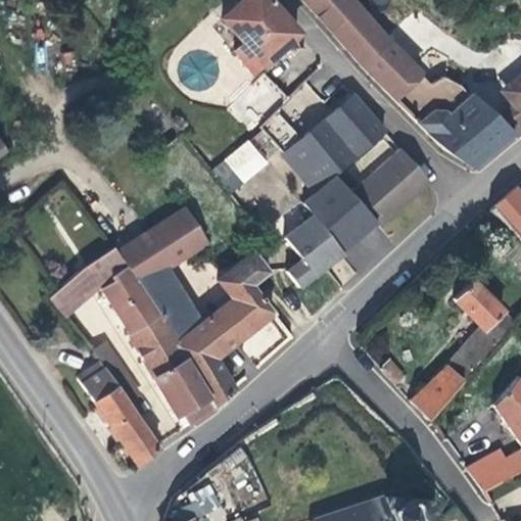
[(249,74),(255,81),(267,69),(299,42),(294,35),(298,32),(270,0),(240,0),(222,16),(242,40),(233,48),(252,72),(249,74)]
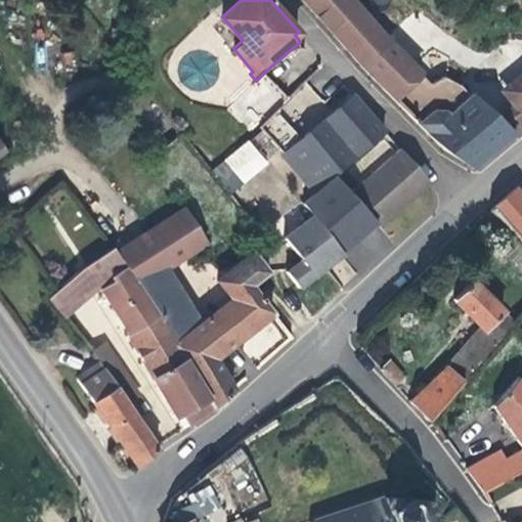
[(303,0),(366,70),(443,148),(476,167),(515,134),(510,130),(497,118),(464,85),(444,75),(433,84),(391,42),(354,0),(303,0)]
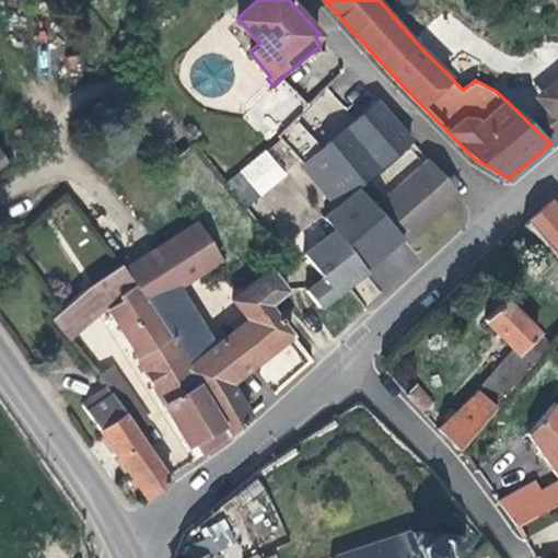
[(274,86),(245,114),(269,142),(275,136),(293,117),(309,103),(286,74),(274,86)]
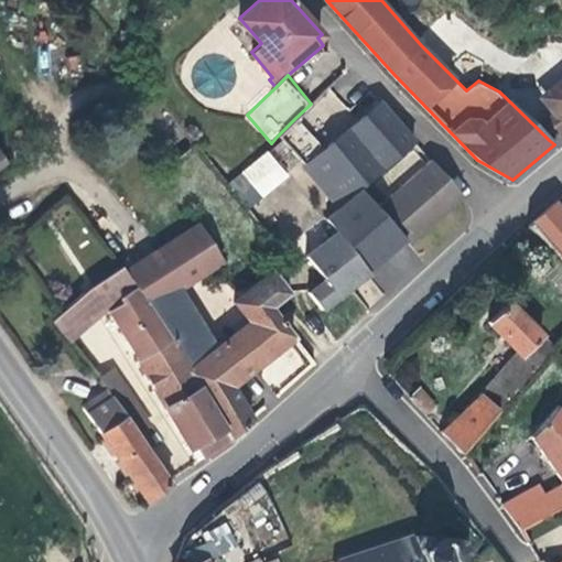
[(553,112),(536,127),(549,140),(561,129),(561,78),(540,96),(553,112)]
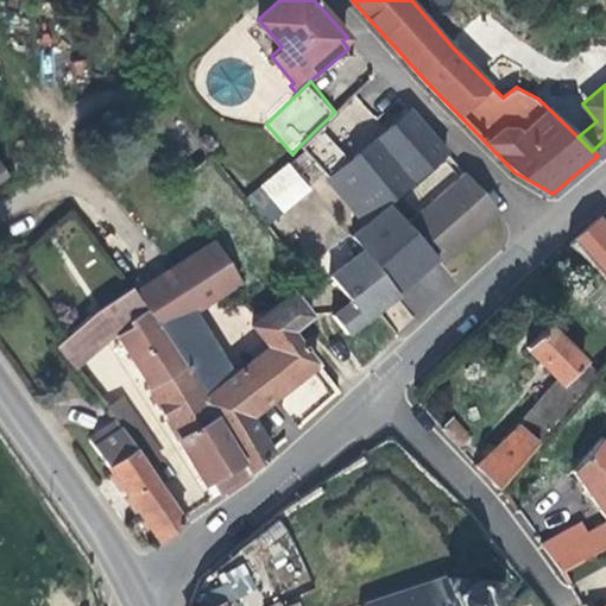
[(329,177),(365,219),(384,202),(446,150),(410,108),(351,159),(329,177)]
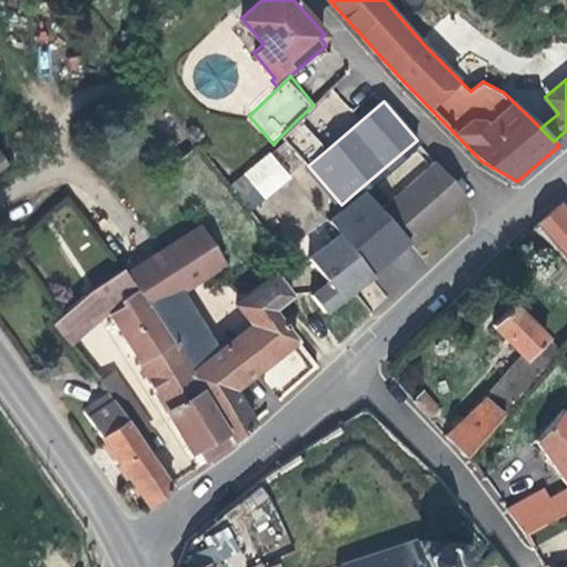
[(298,119),(279,138),(305,169),(308,166),(328,149),(298,119)]
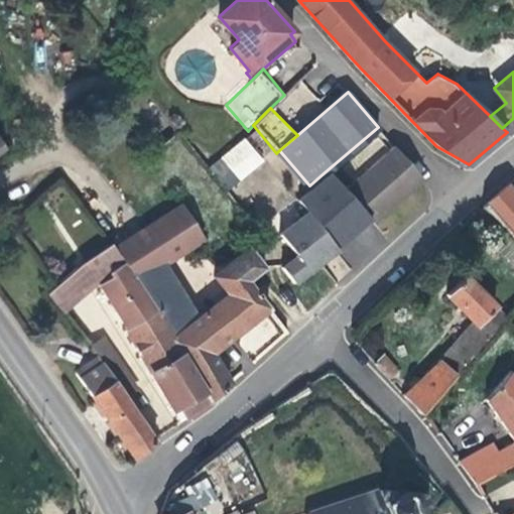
[(235,142),(210,161),(220,174),(244,154),(235,142)]
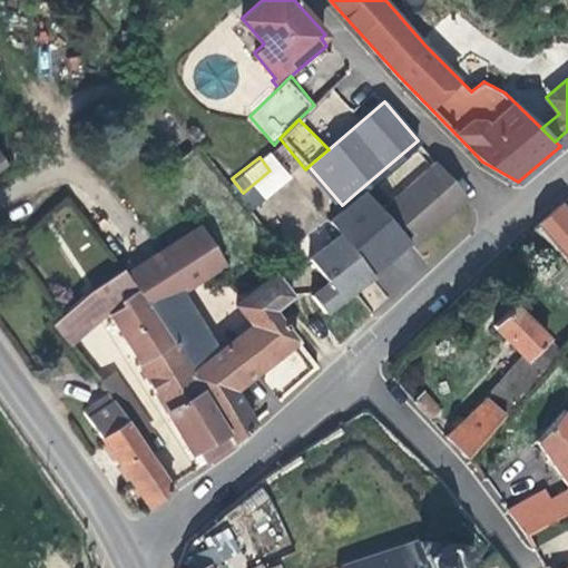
[(436,225),(468,197),(436,160),(378,208),(408,242),(431,221),(436,225)]
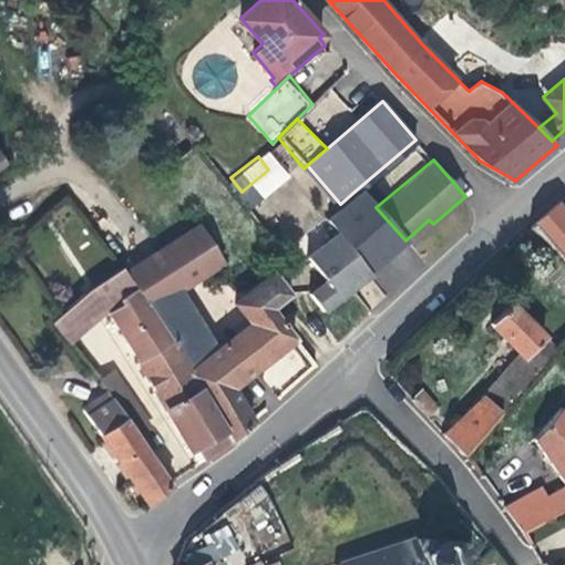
[(336,233),(368,273),(406,240),(376,207),(358,188),(340,204),(325,217),(336,233)]
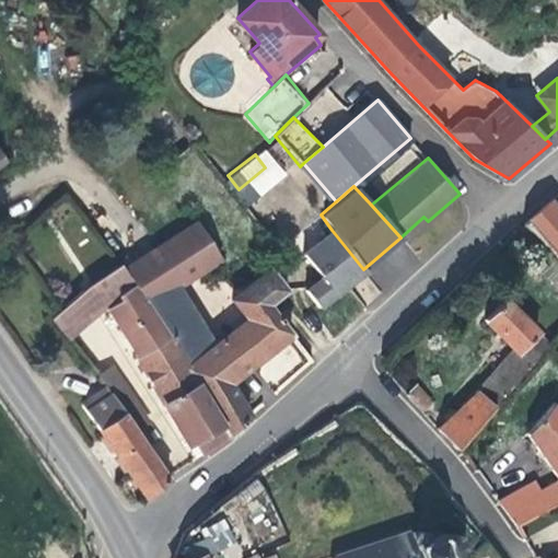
[(557,207),(553,201),(526,223),(557,259),(557,207)]
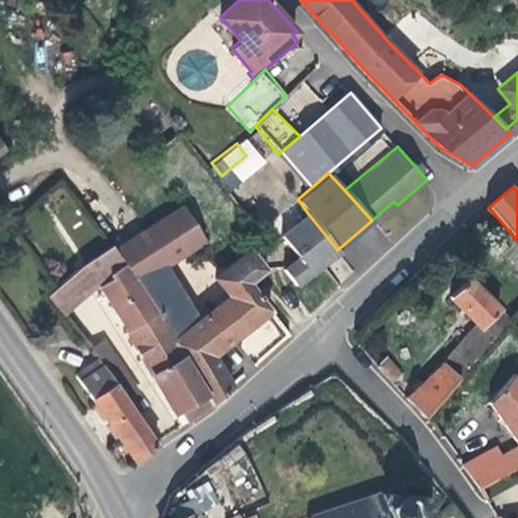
[(372,220),(376,224),(397,205),(393,201),(372,220)]
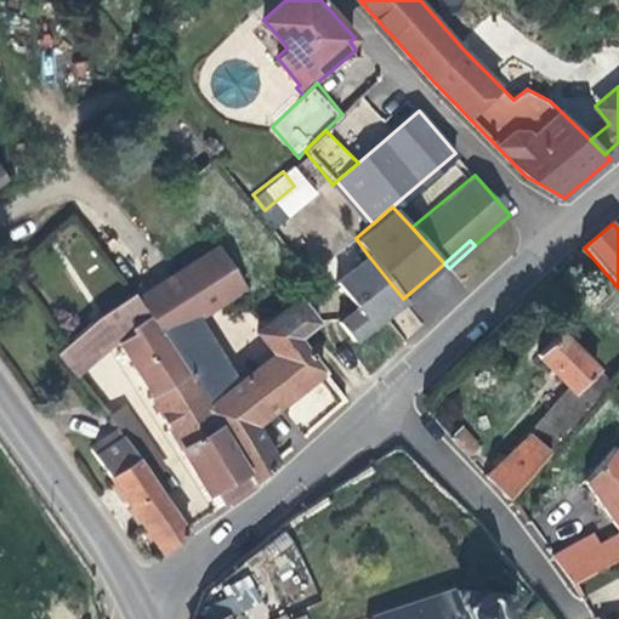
[(215,245),(137,295),(153,316),(164,335),(181,324),(242,287),(215,245)]
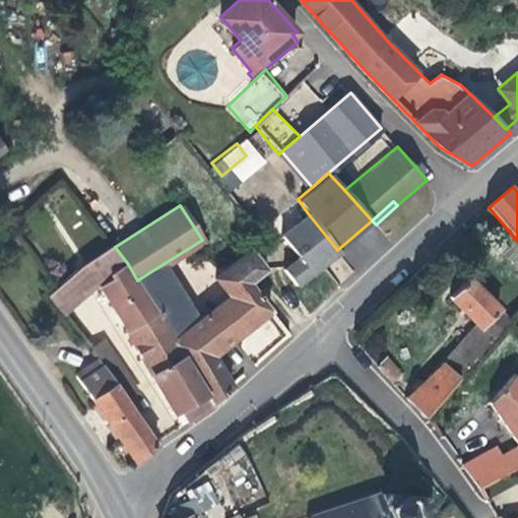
[(318,265),(337,250),(308,213),(280,235),(298,257),(282,268),(294,283),(313,269),(311,267),(316,263),(318,265)]
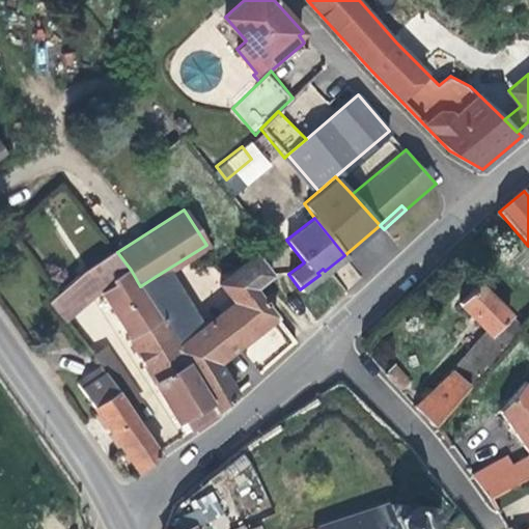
[(112,244),(48,299),(66,324),(103,294),(131,270),(117,252),(112,244)]
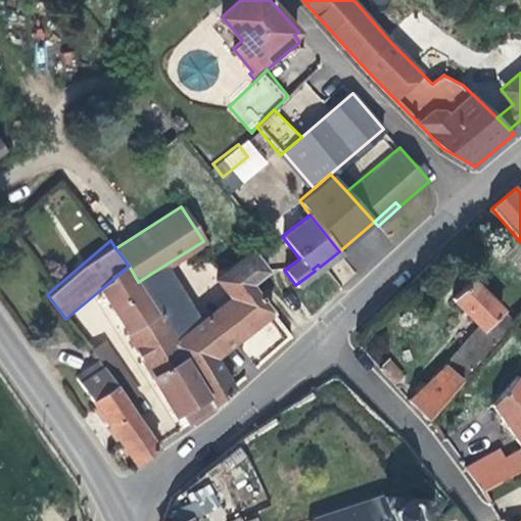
[(138,282),(212,406),(232,387),(214,357),(271,310),(249,282),(267,269),(251,249),(216,276),(231,295),(186,331),(152,273),(138,282)]
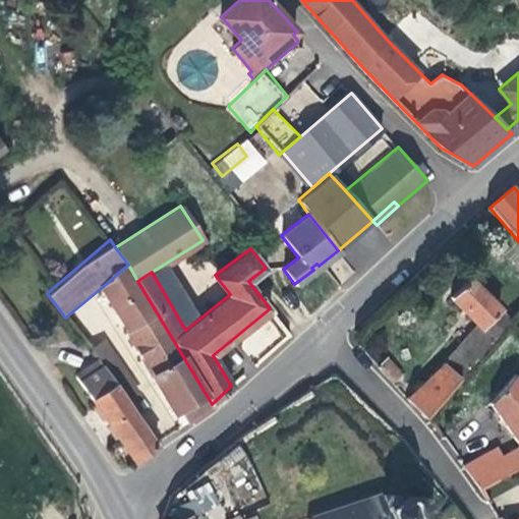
[(184,413),(188,420),(212,404),(137,281),(128,265),(101,288),(129,332),(127,333),(177,417),(184,413)]
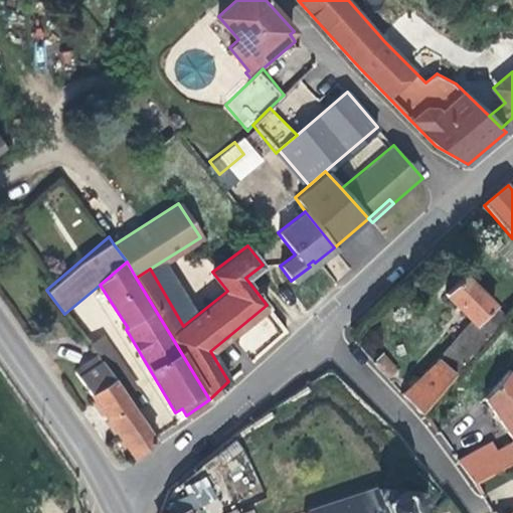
[(448,382),(488,333),(476,323),(493,306),(462,275),(443,292),(471,319),(447,349),(435,363),(404,394),(420,412),(448,382)]
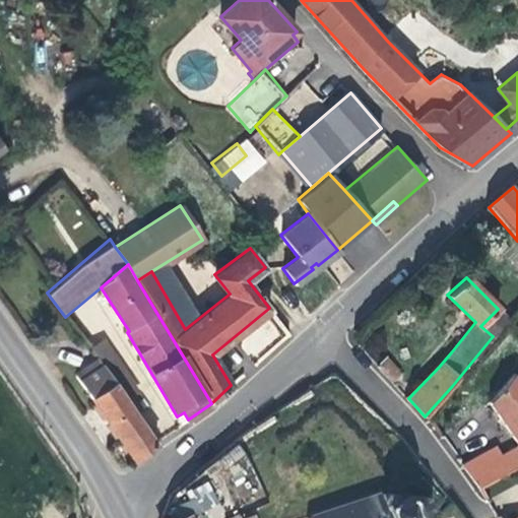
[(268,318),(242,342),(255,358),(282,332),(268,318)]
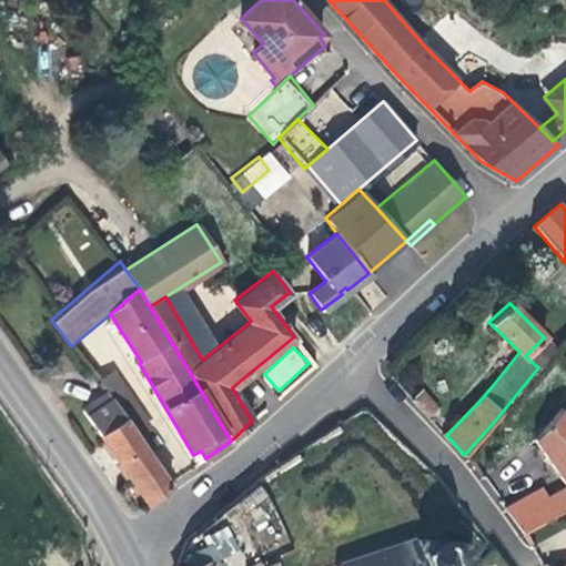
[(100,378),(107,388),(122,412),(133,405),(108,366),(101,370),(90,355),(83,361),(98,380),(100,378)]
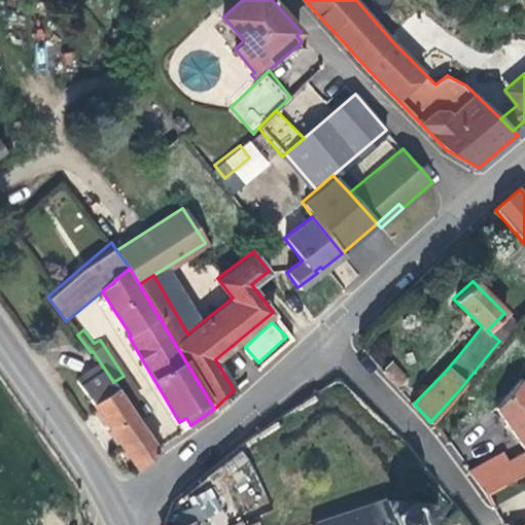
[(76,377),(136,465),(158,448),(134,412),(113,382),(99,360),(76,377)]
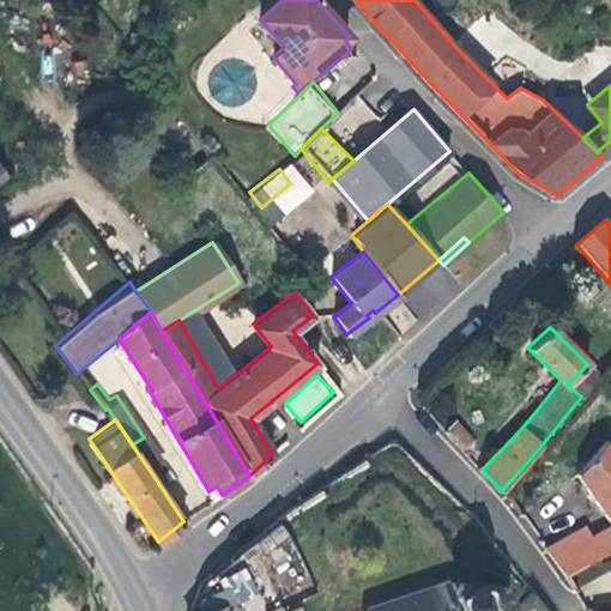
[(455,419),(445,429),(464,449),(473,440),(455,419)]
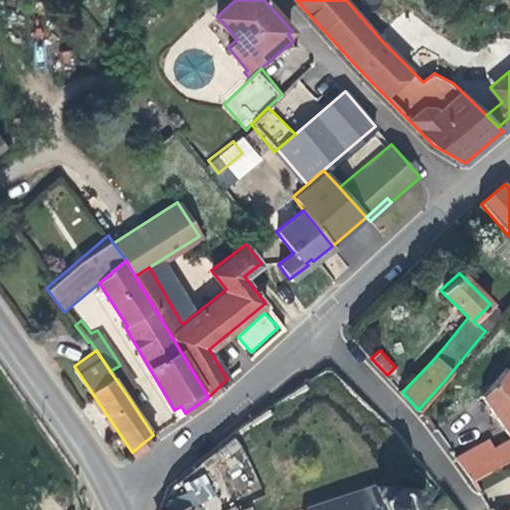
[(110,371),(130,400),(140,393),(121,364),(120,365),(110,371)]
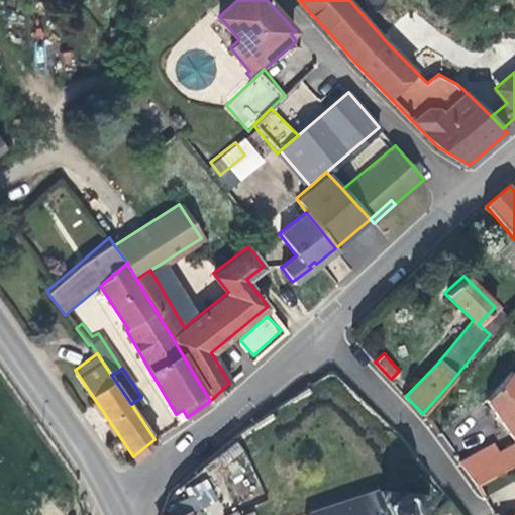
[(487,399),(514,438),(514,374),(512,370),(487,399)]
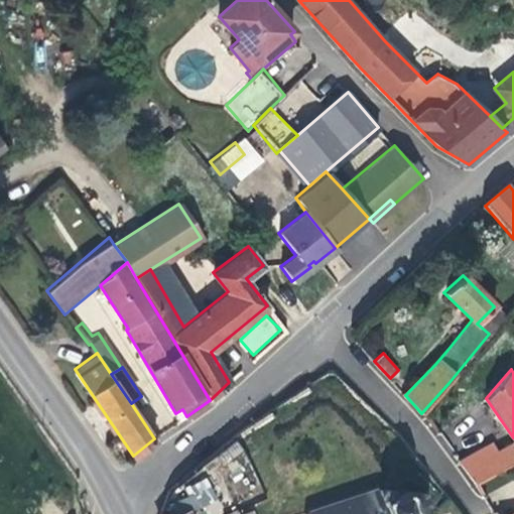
[(175,413),(180,420),(186,416),(182,409),(175,413)]
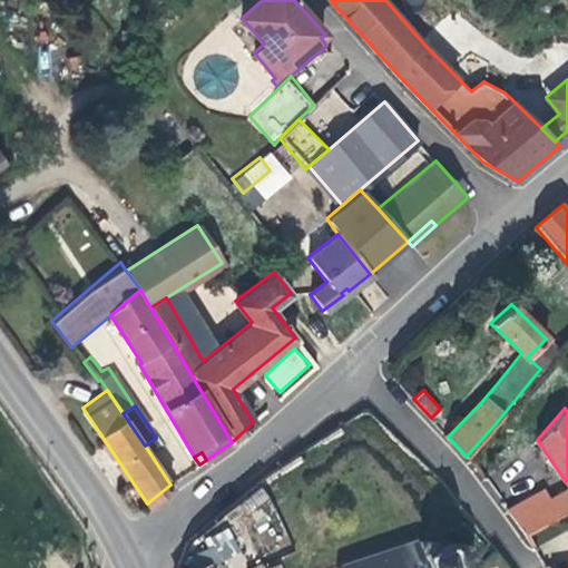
[(544,490),(509,510),(527,534),(564,513),(567,511),(567,488),(550,499),(544,490)]
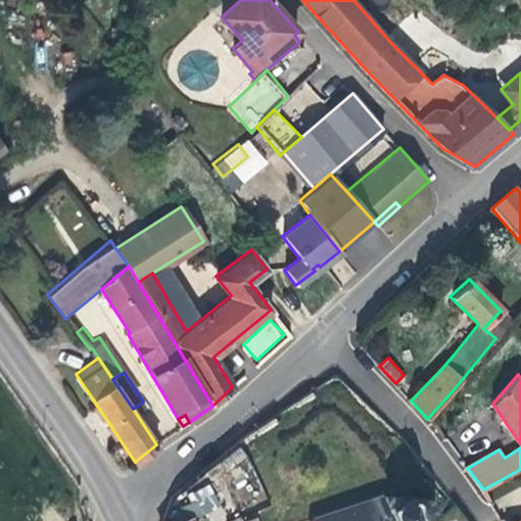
[(227,478),(235,500),(236,502),(265,490),(255,467),(227,478)]
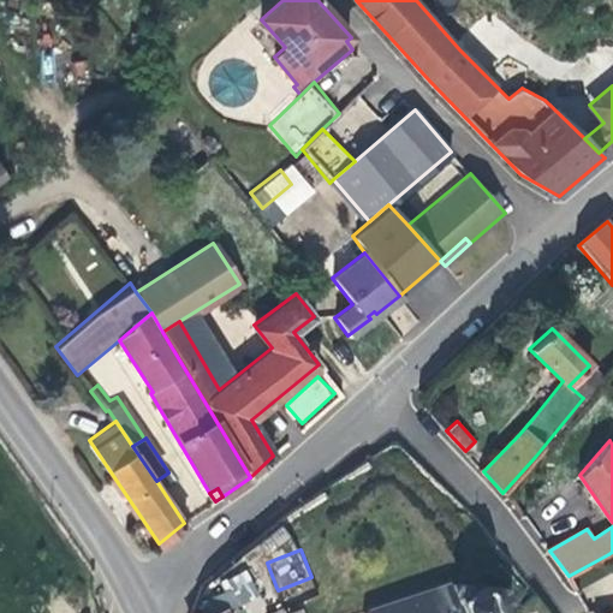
[(612,563),(608,554),(569,576),(579,593),(612,573),(612,563)]
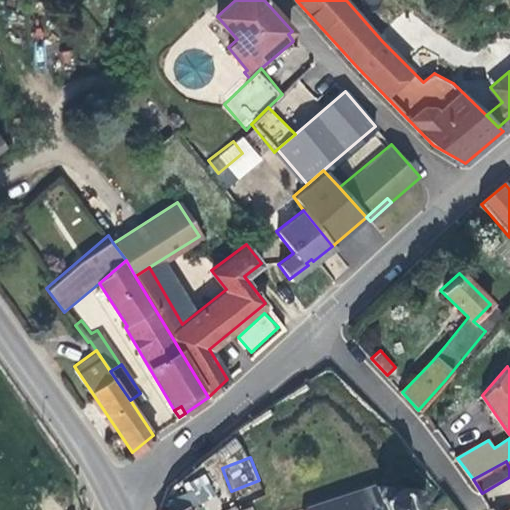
[(192,505),(217,494),(208,472),(182,482),(192,505)]
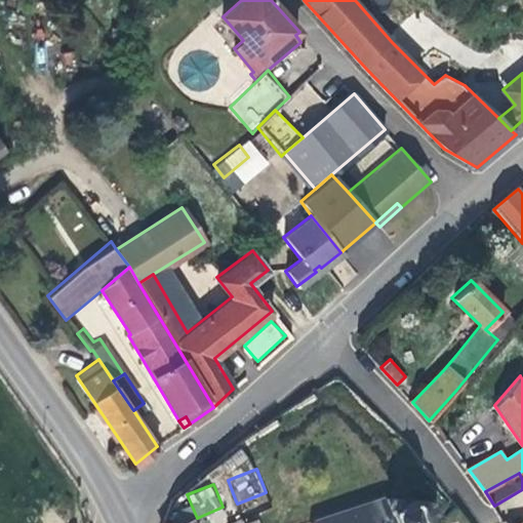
[(430,522),(436,514),(432,499),(417,496),(399,504),(396,498),(391,496),(386,498),(385,496),(309,522),(308,522),(430,522)]
